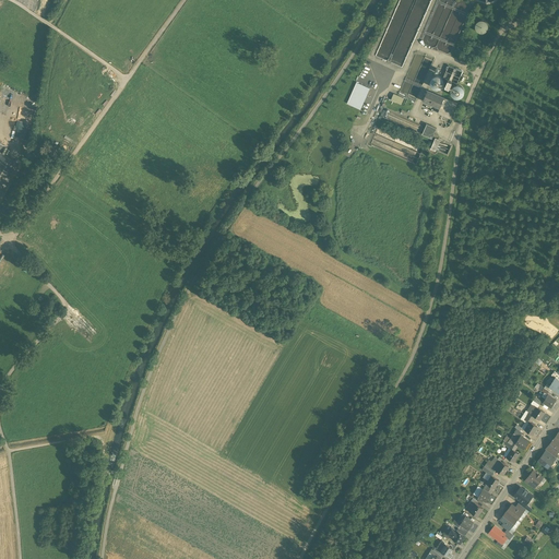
[(488,30),(488,26),(488,24),(486,22),(484,21),(482,20),(479,21),(477,22),(476,24),(475,27),(476,30),(477,32),(479,33),(482,33),(484,33),(486,32),(488,30)]
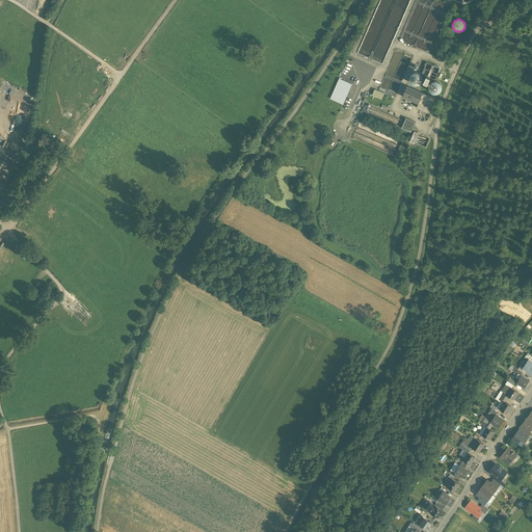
[(441,69),(427,62),(422,74),(427,76),(430,78),(435,80),(441,69)]
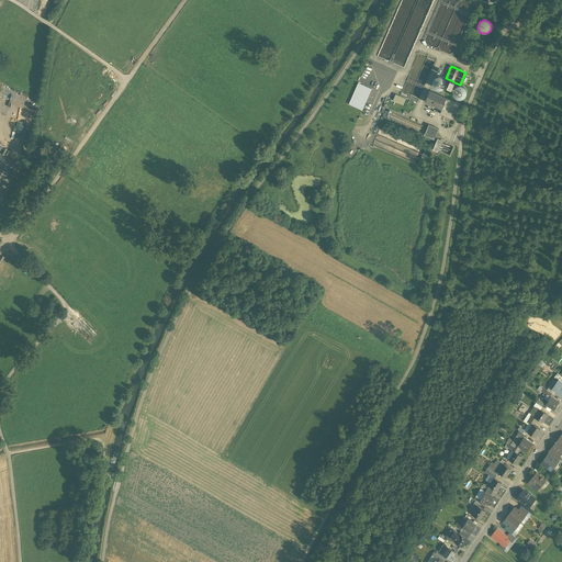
[(442,89),(445,87),(445,88),(447,85),(446,83),(446,81),(445,79),(444,77),(440,77),(438,77),(436,77),(434,79),(433,81),(433,83),(434,87),(436,88),(438,89),(440,90),(442,89)]
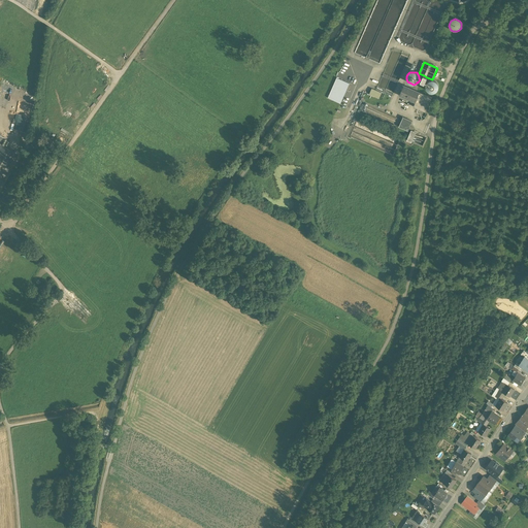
[(351,84),(336,77),(328,98),(341,104),(351,84)]
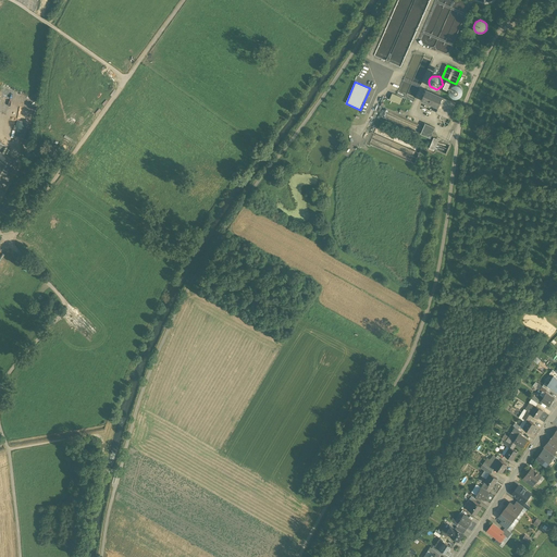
[(449,90),(450,94),(452,96),(454,97),(456,98),(459,97),(461,96),(462,94),(462,91),(462,89),(461,87),(459,86),(458,85),(456,85),(454,86),(452,87),(450,89),(449,90)]
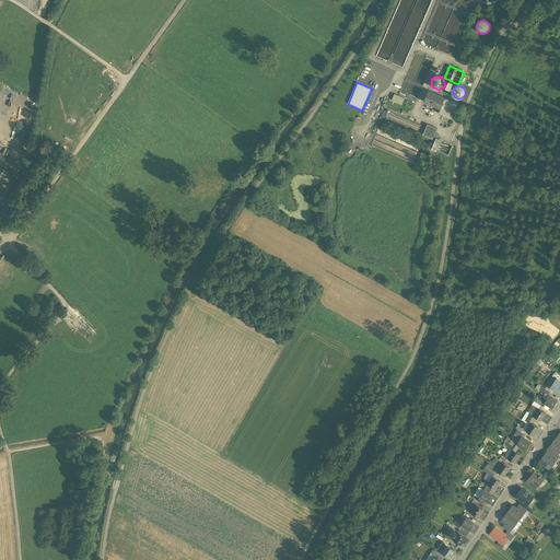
[(445,97),(429,90),(423,101),(441,108),(445,97)]
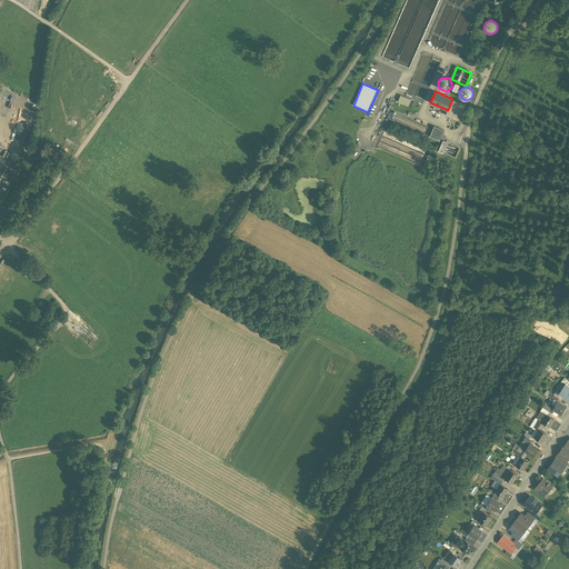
[(411,100),(400,96),(398,101),(409,106),(411,100)]
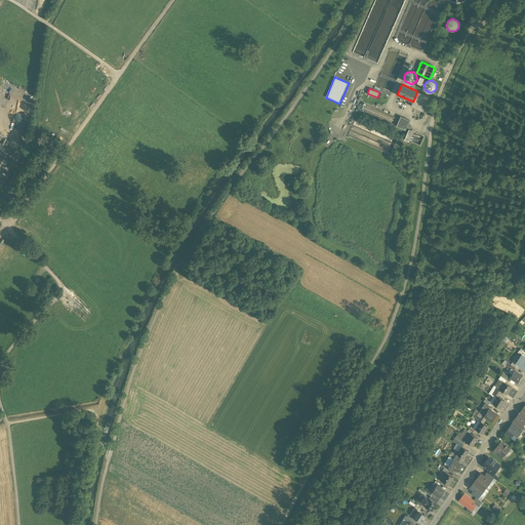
[(430,96),(417,91),(413,102),(411,106),(423,111),(430,96)]
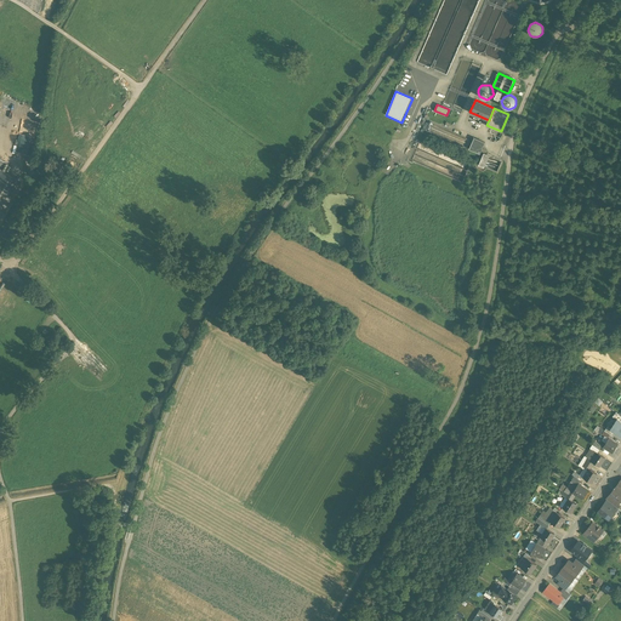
[(485,142),(474,137),(474,138),(472,142),(469,149),(480,153),(485,142)]
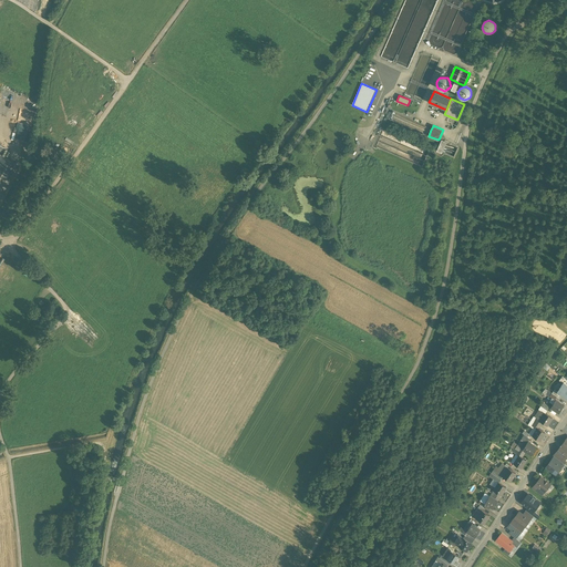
[(442,140),(437,151),(442,153),(443,152),(446,143),(447,142),(442,140)]
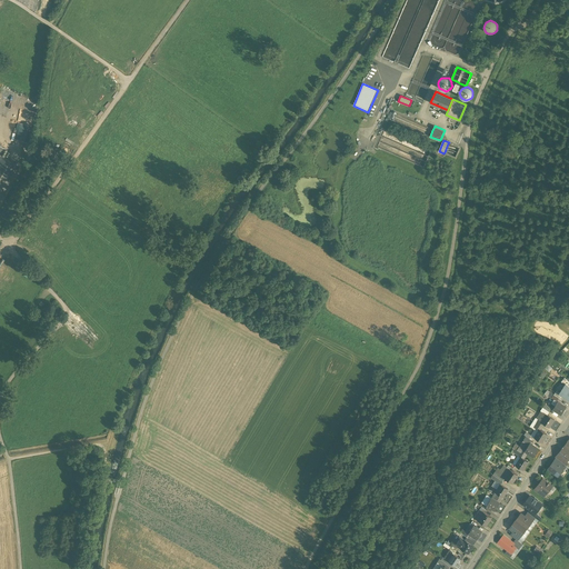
[(460,149),(448,143),(445,152),(456,158),(460,149)]
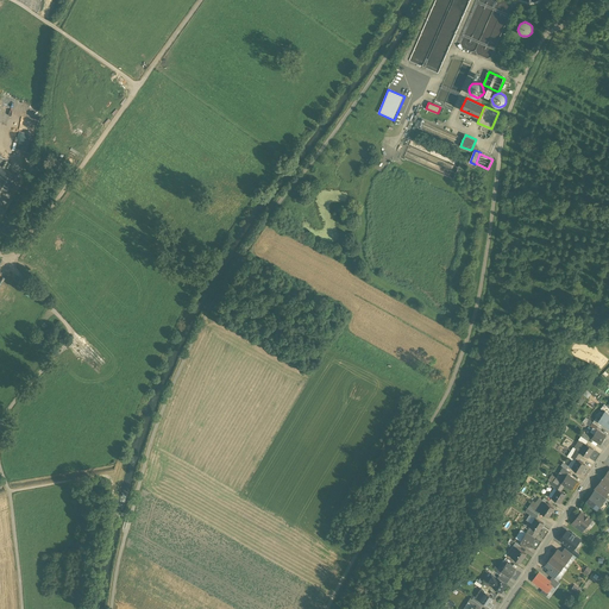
[(0,212),(19,179),(0,167),(0,168),(0,212)]
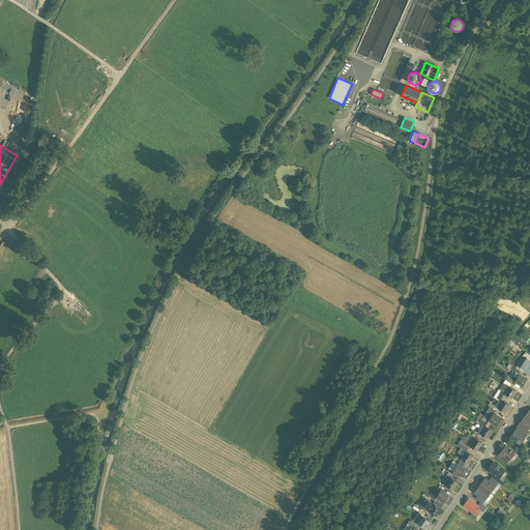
[(529,360),(529,359),(527,358),(521,366),(521,367),(525,370),(529,373),(529,360)]
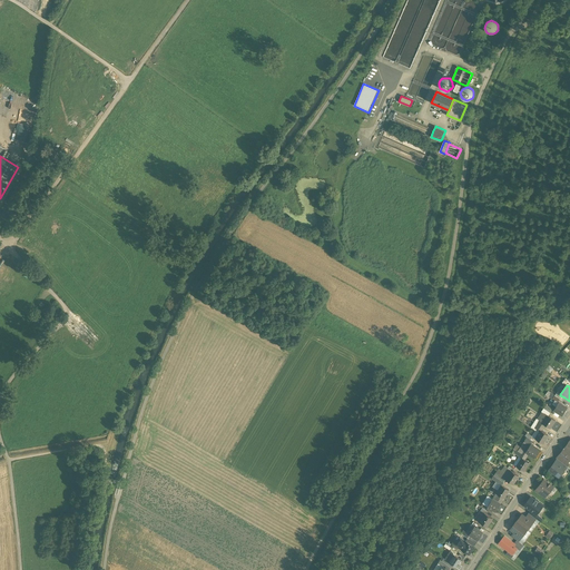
[(560,404),(556,401),(553,405),(556,406),(553,411),(562,416),(567,409),(560,404)]
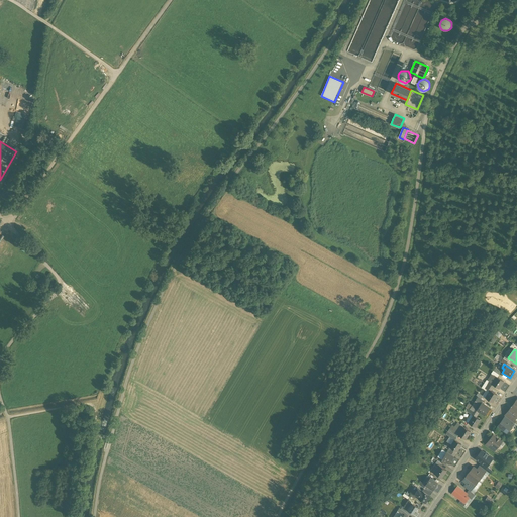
[(485,384),(493,388),(495,386),(492,384),(497,377),(498,378),(499,374),(493,371),(489,378),(485,376),(486,375),(475,367),(471,374),(485,384)]
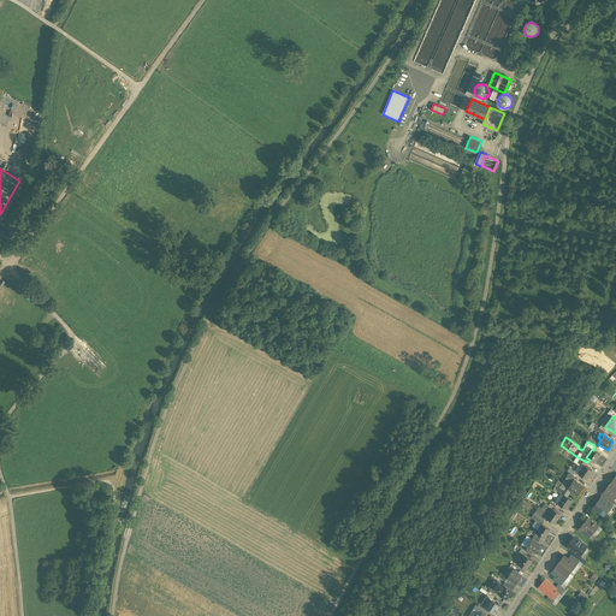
[(600,455),(593,450),(592,449),(586,457),(590,460),(594,463),(600,455)]
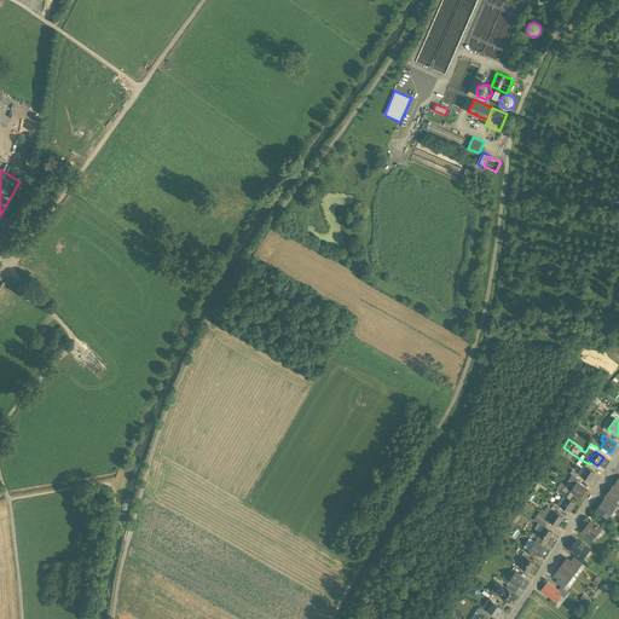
[(582,472),(578,475),(582,476),(590,482),(595,473),(588,468),(584,473),(582,472)]
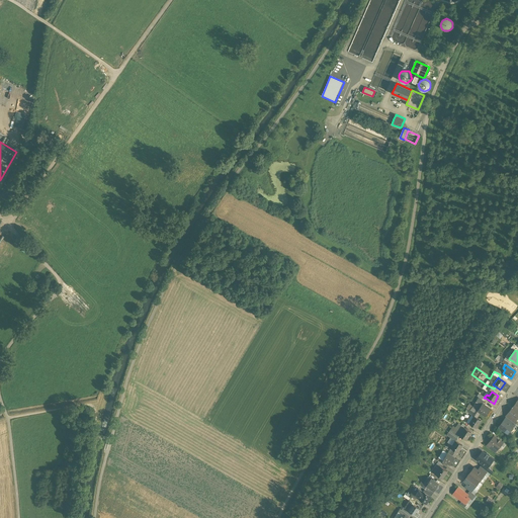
[(477,414),(478,412),(477,411),(482,404),(486,406),(488,403),(486,402),(480,398),(473,407),(470,405),(467,408),(469,409),(477,414)]
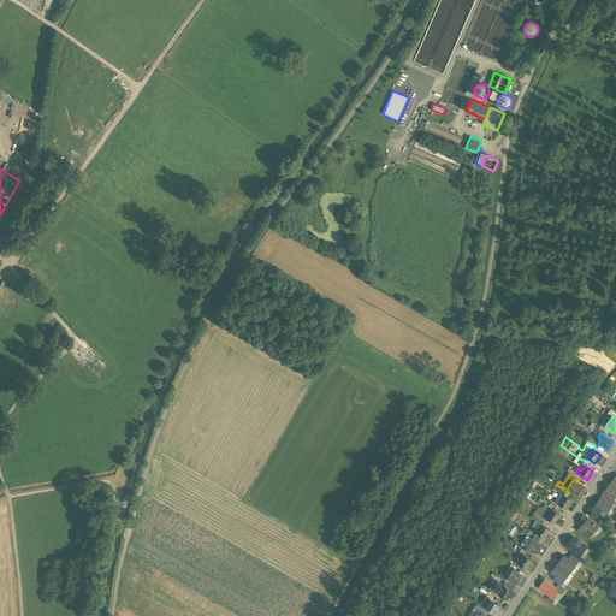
[(578,483),(573,480),(567,489),(568,490),(576,495),(582,486),(578,483)]
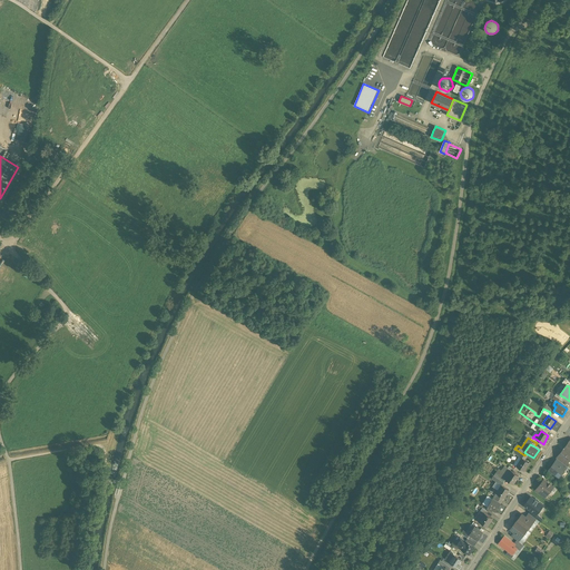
[(569,459),(569,453),(564,449),(559,455),(559,457),(567,462),(568,463),(569,459)]
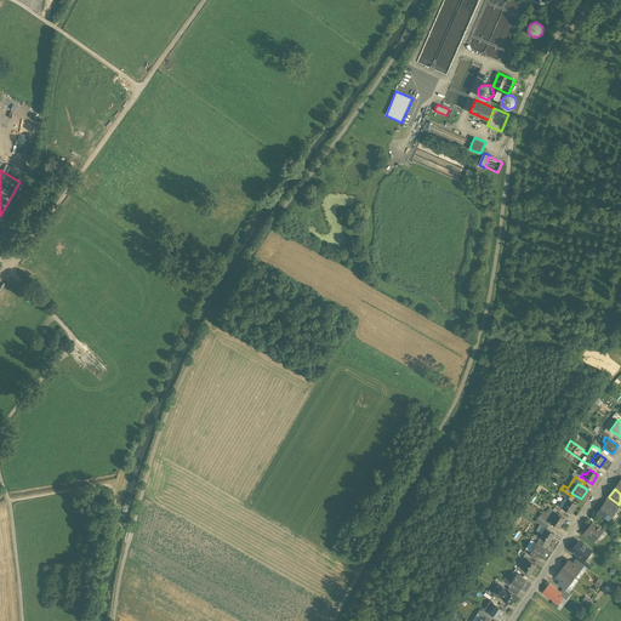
[(569,500),(573,502),(575,499),(571,496),(563,490),(560,494),(567,497),(560,506),(564,508),(569,500)]
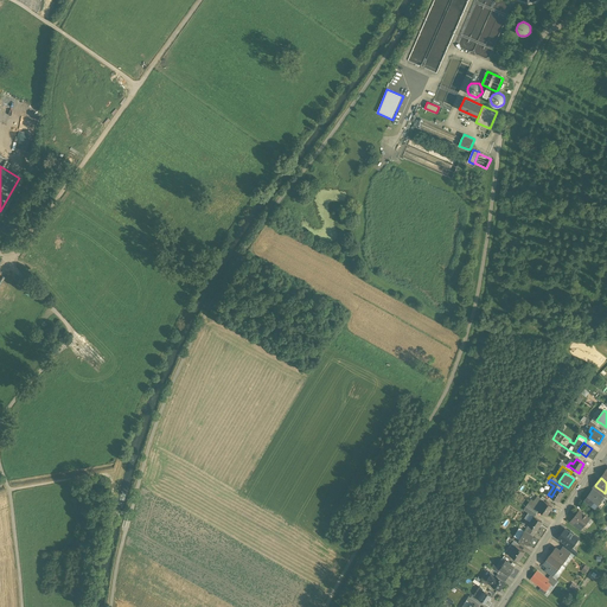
[(560,491),(556,489),(551,497),(560,503),(566,494),(560,491)]
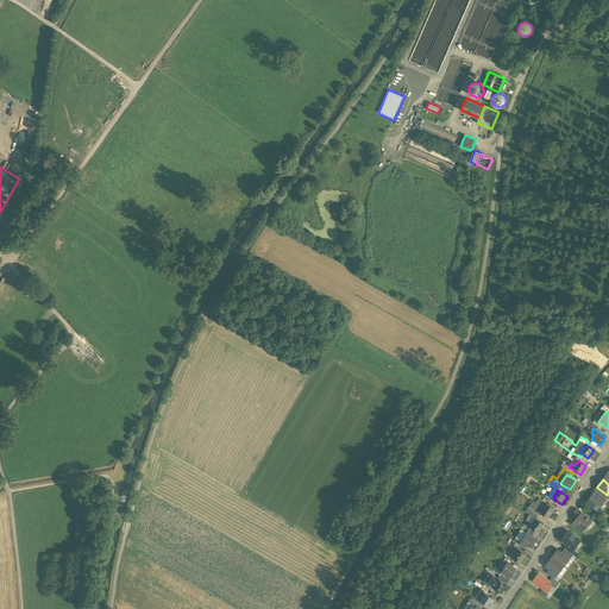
[(603,497),(596,491),(592,495),(603,502),(607,498),(603,497)]
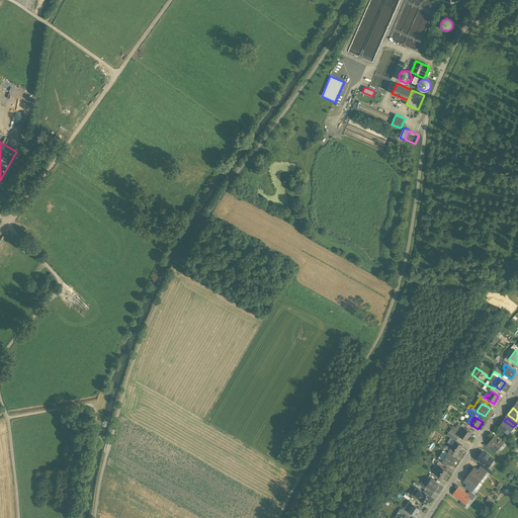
[(504,421),(500,427),(508,434),(513,427),(504,421)]
